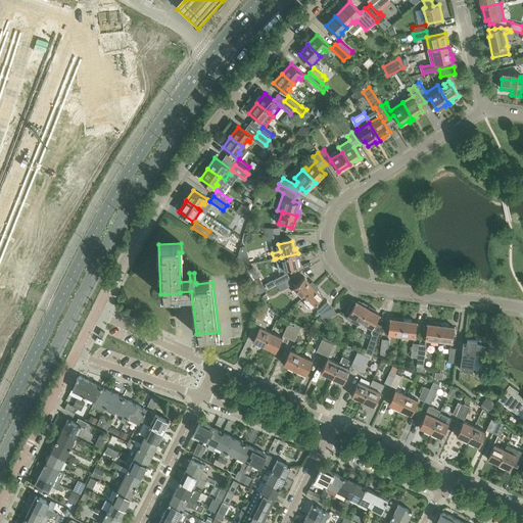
[(298,253),(281,257),(276,258),(279,271),(298,267),(296,258),(299,258),(298,253)]
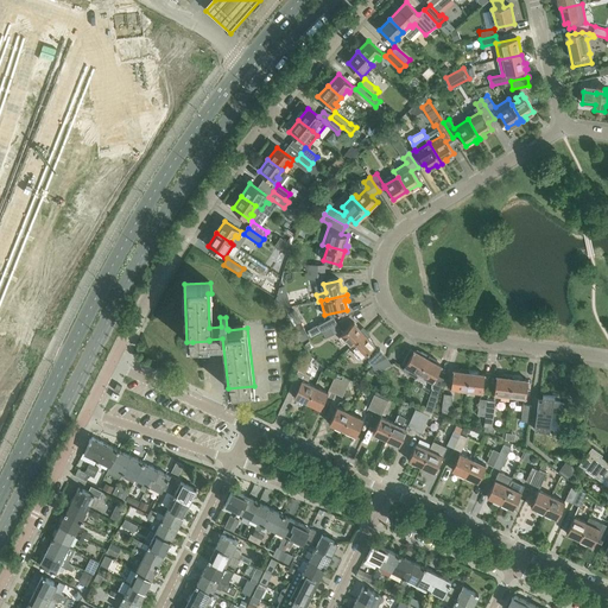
[(311,337),(322,331),(337,323),(334,317),(308,330),(311,337)]
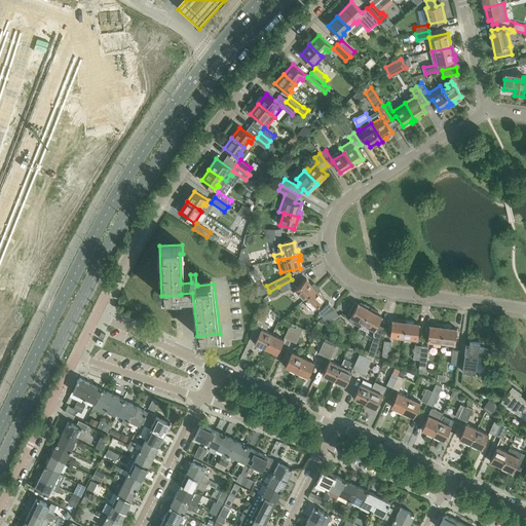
[(292,279),(278,287),(282,293),(294,286),(292,279)]
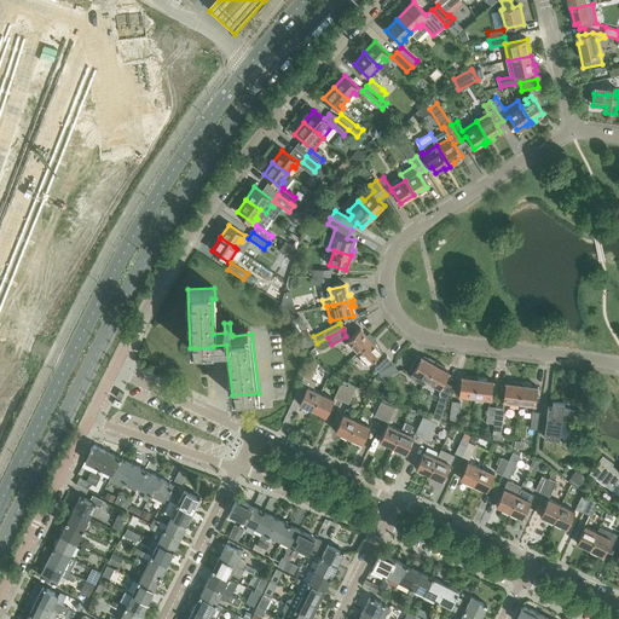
[(358,352),(371,340),(372,337),(369,334),(366,335),(360,329),(347,340),(358,352)]
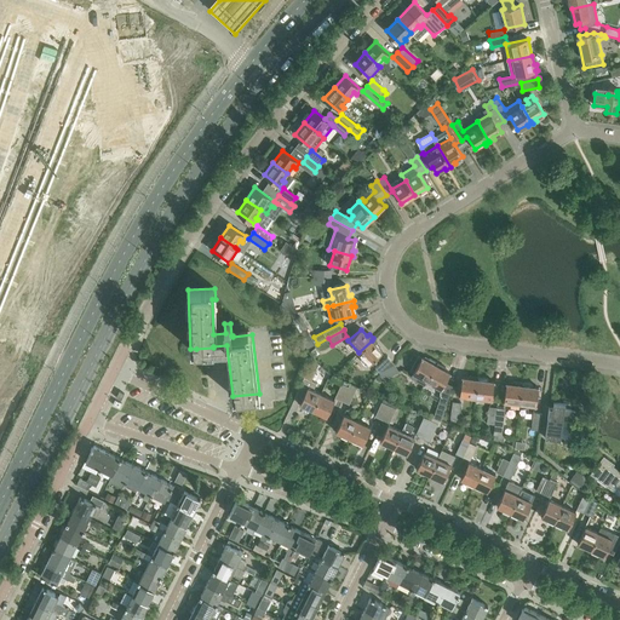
[(373,338),(372,340),(359,352),(369,365),(383,352),(375,345),(378,343),(373,338)]
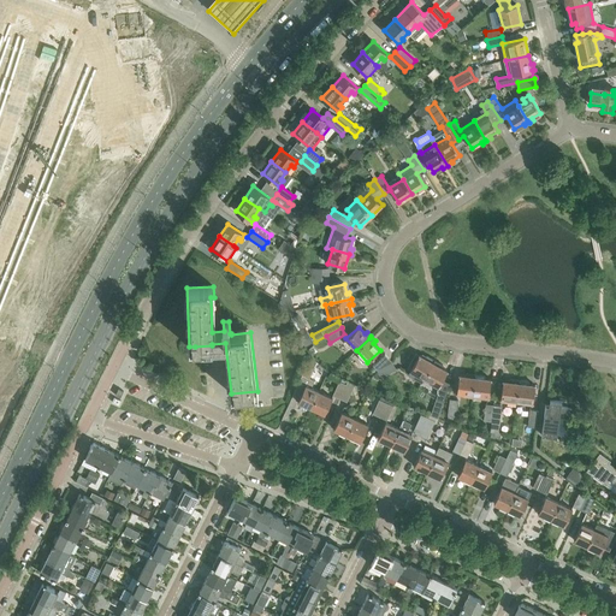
[(425,379),(434,361),(427,356),(425,359),(416,354),(408,369),(410,371),(408,375),(422,383),(425,379)]
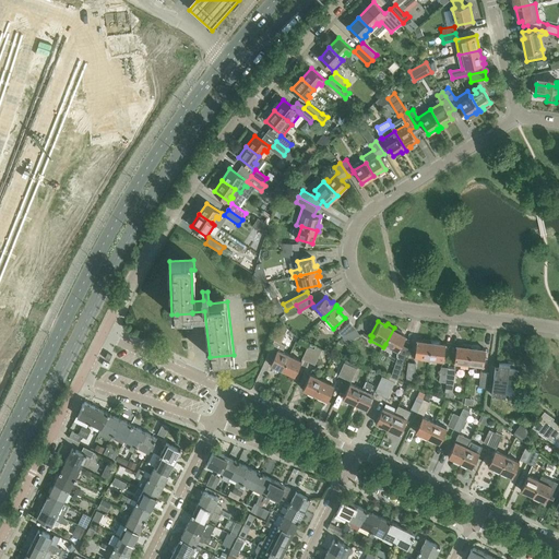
[(339,332),(342,336),(356,330),(349,322),(339,332)]
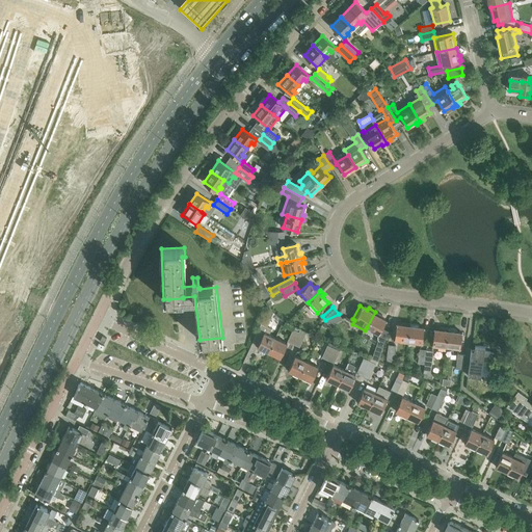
[(382,315),(375,312),(367,327),(378,335),(387,321),(380,318),(382,315)]
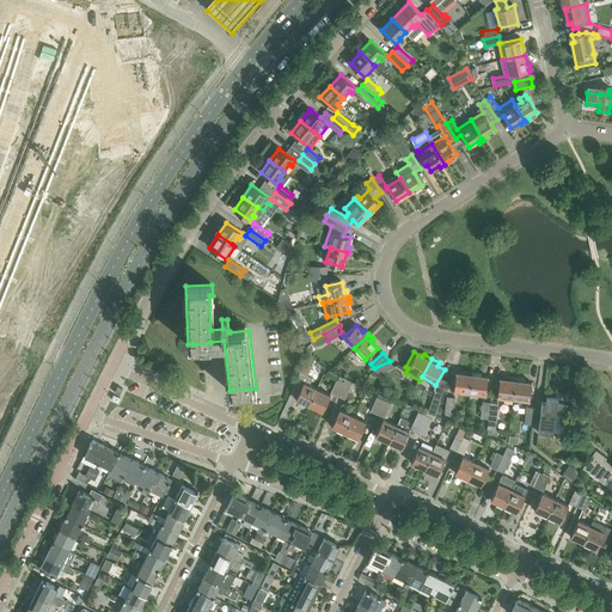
[(393,367),(390,361),(374,368),(378,375),(393,367)]
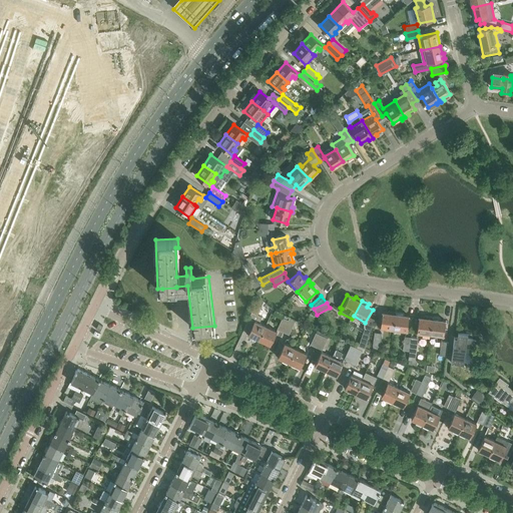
[(248,335),(259,340),(266,327),(259,324),(262,318),(258,316),(261,308),(254,305),(243,330),(249,332),(248,335)]
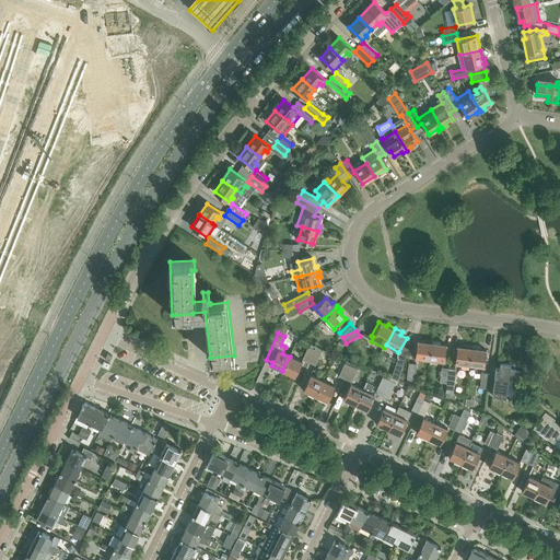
[(430,359),(432,340),(424,339),(423,342),(418,341),(416,358),(430,359)]
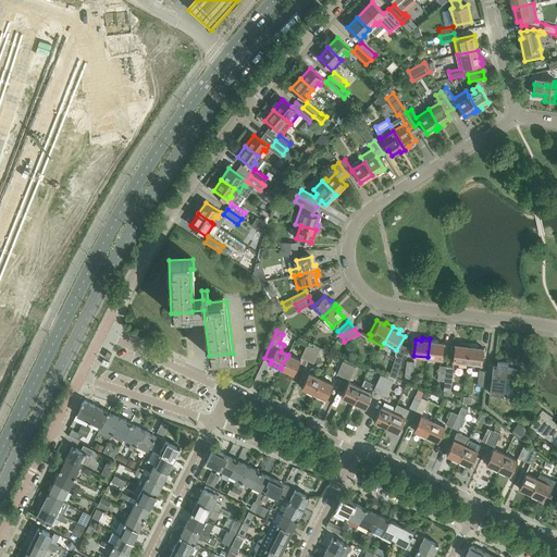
[(437,339),(430,338),(428,357),(442,359),(444,343),(437,343),(437,339)]
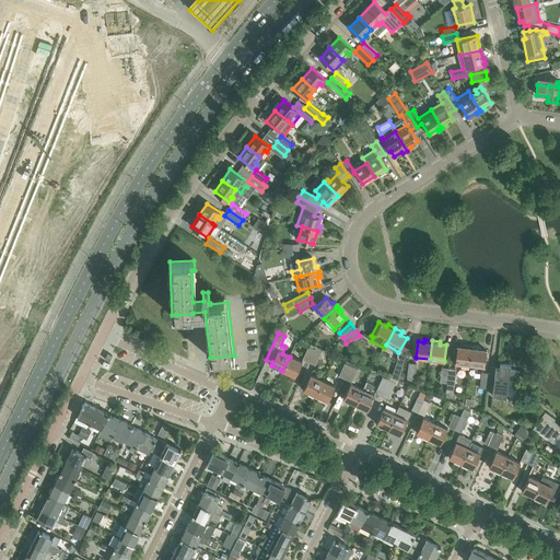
[(470,364),(473,346),(464,345),(464,347),(457,347),(455,362),(470,364)]
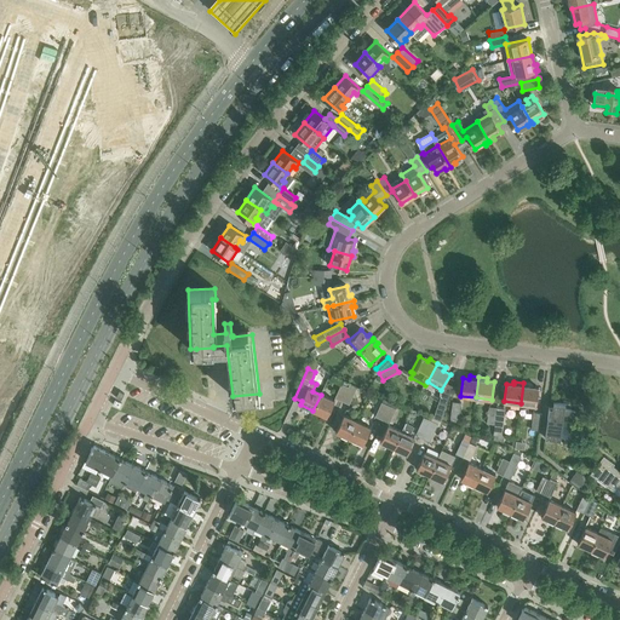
[(532,384),(523,383),(521,403),(537,406),(539,388),(532,386),(532,384)]
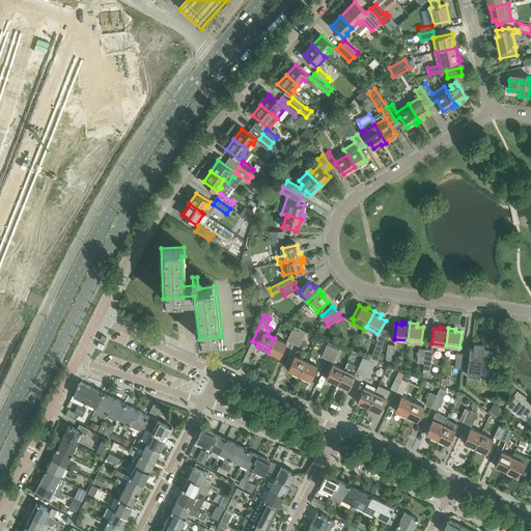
[(287,341),(292,343),(299,332),(292,329),(287,341)]
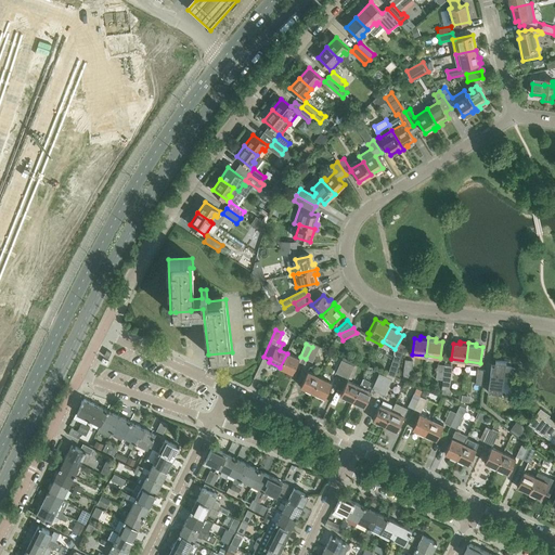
[(312,346),(312,347),(306,359),(312,362),(319,348),(312,346)]
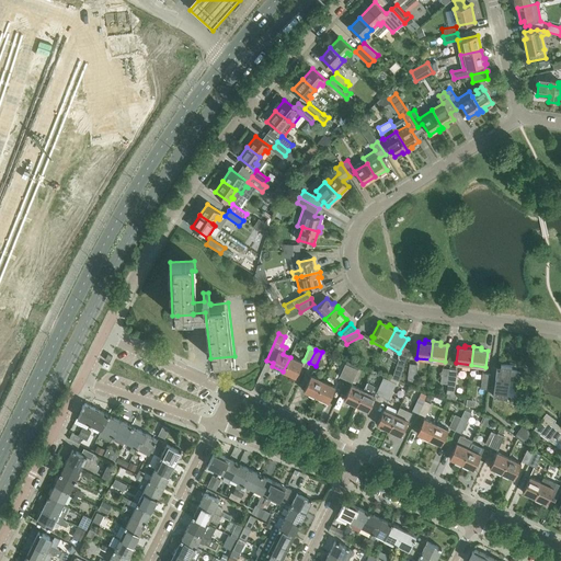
[(302,363),(290,357),(283,371),(296,377),(302,363)]
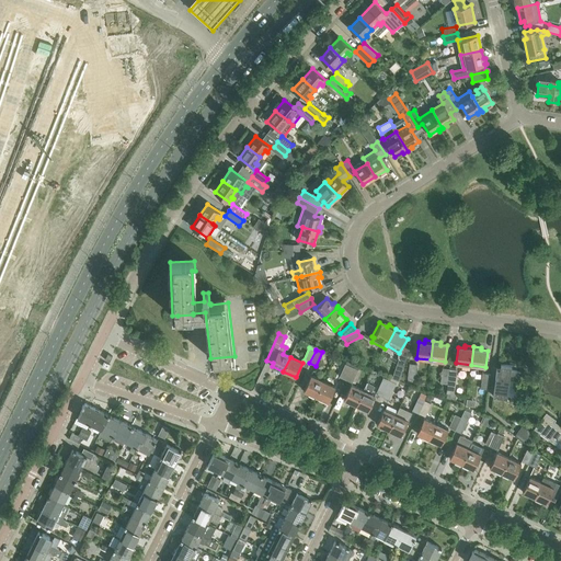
[(416,365),(410,364),(408,379),(414,380),(416,365)]
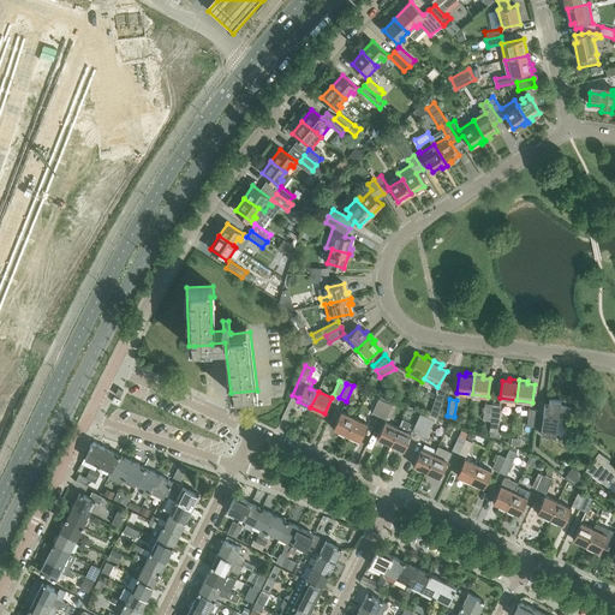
[(549,405),(545,404),(541,435),(556,436),(559,416),(569,418),(571,407),(560,406),(561,401),(549,399),(549,405)]
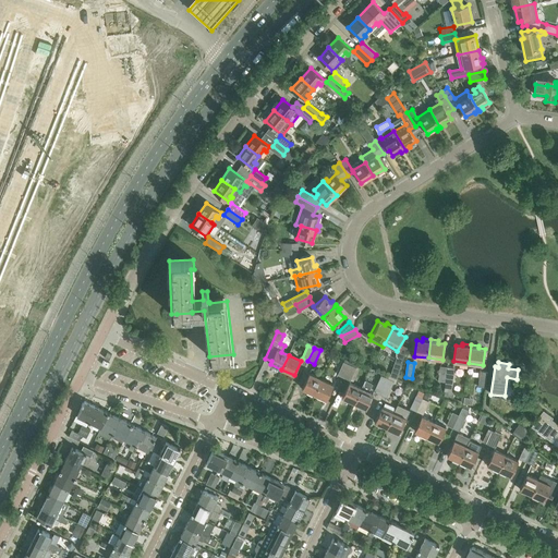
[(338,375),(343,378),(350,366),(343,363),(338,375)]
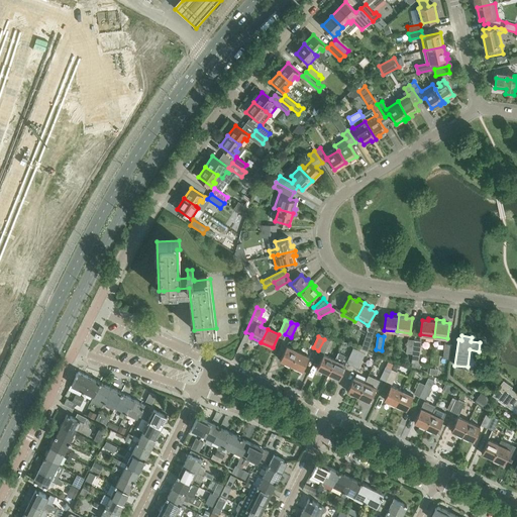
[(329,341),(324,339),(318,350),(324,353),(329,341)]
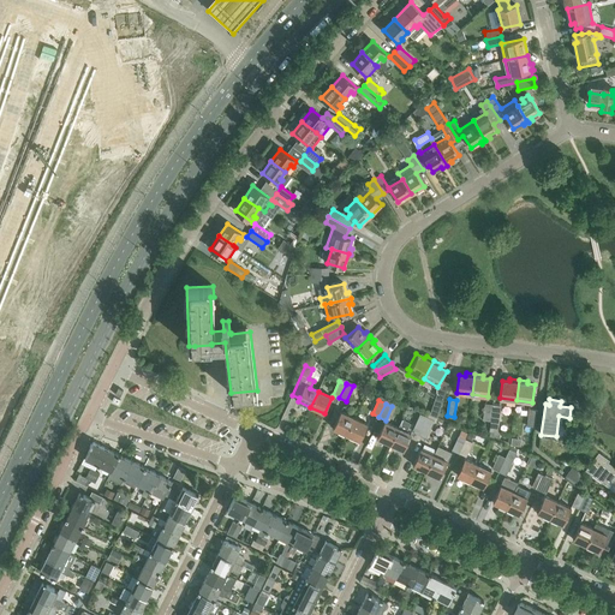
[(493,405),(485,404),(483,421),(491,422),(493,405)]
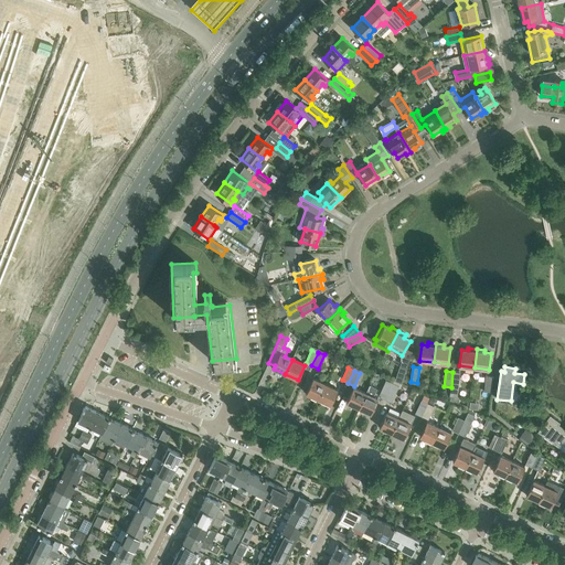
[(457,397),(460,373),(452,372),(451,387),(449,397),(457,397)]
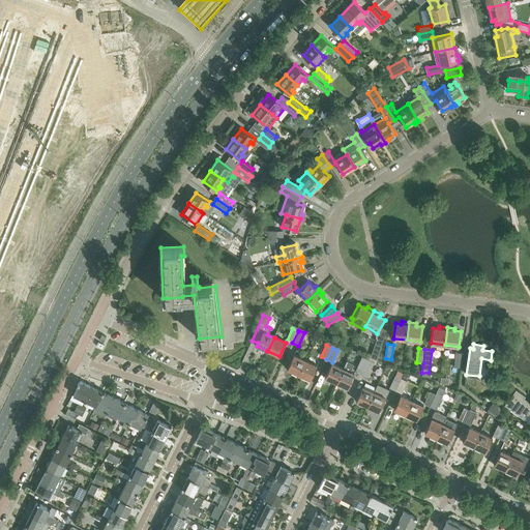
[(461,369),(463,354),(455,353),(454,367),(461,369)]
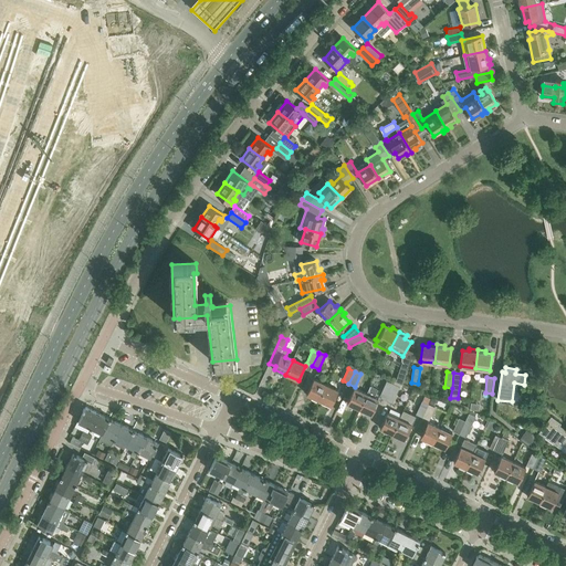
[(306,395),(318,400),(326,385),(314,379),(306,395)]
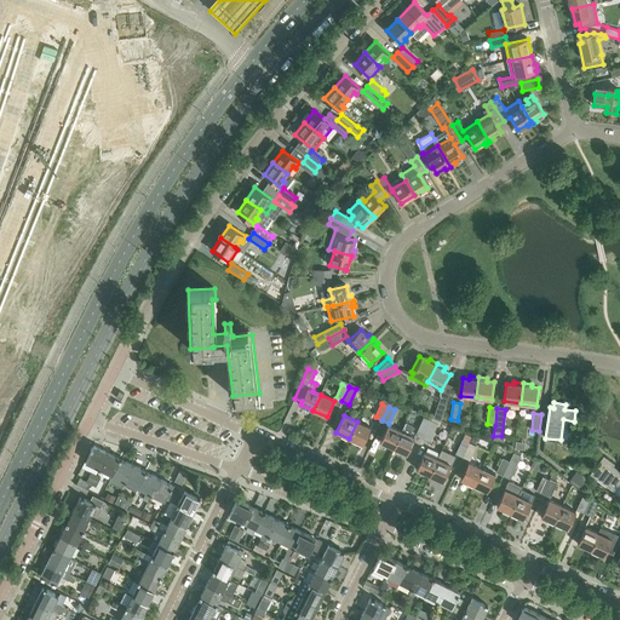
[(423,438),(431,422),(424,418),(415,435),(423,438)]
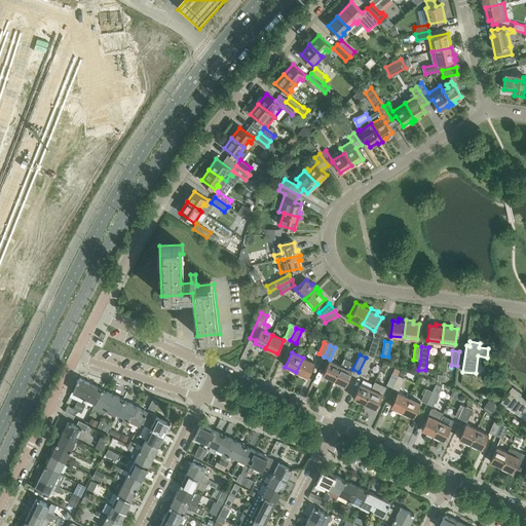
[(314,363),(303,358),(296,372),(308,377),(314,363)]
